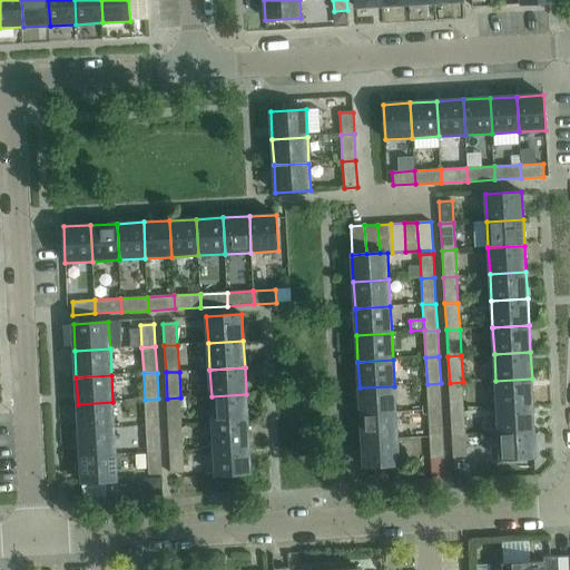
[(532,379),(495,381),(497,406),(533,405),(532,379)]
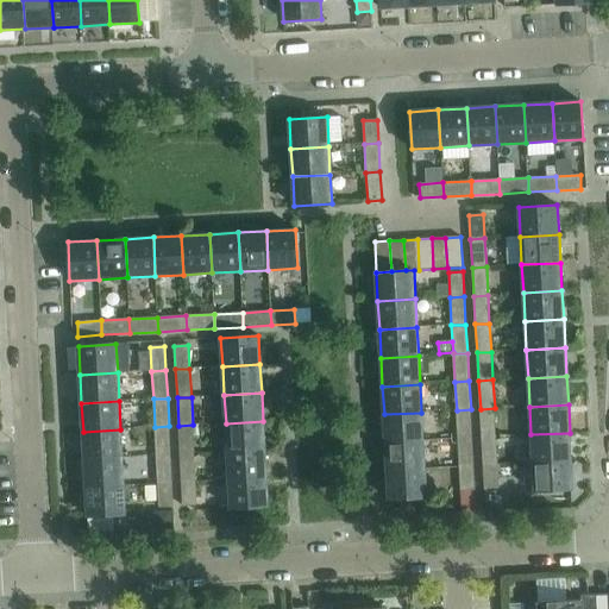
[(495,408),(481,409),(482,438),(496,437),(495,408)]
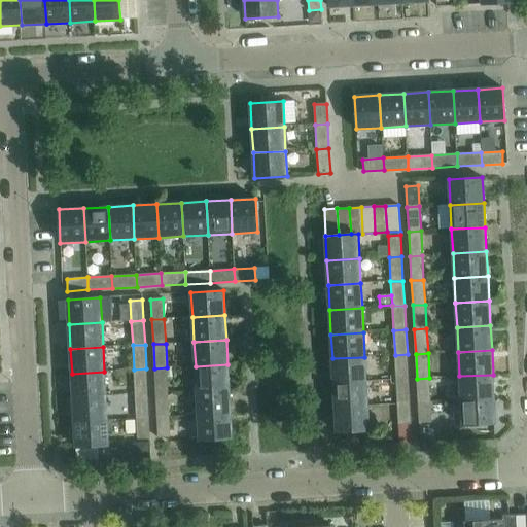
[(408,354),(395,355),(396,380),(409,379),(408,354)]
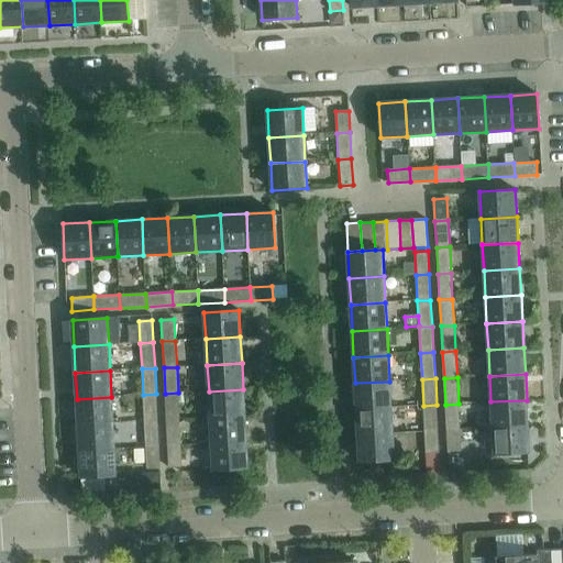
[(389,382),(355,383),(356,409),(392,407),(389,382)]
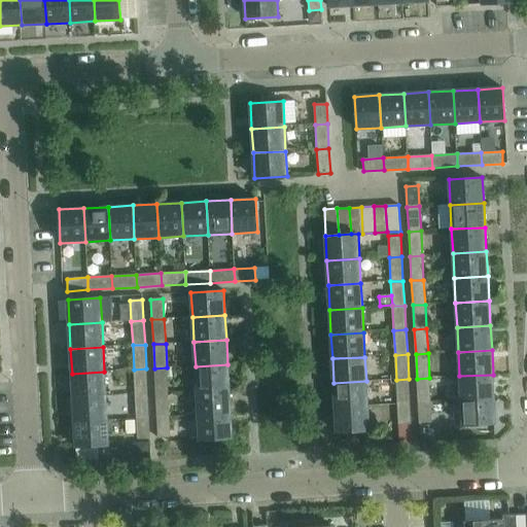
[(227,364),(196,366),(197,391),(230,389),(227,364)]
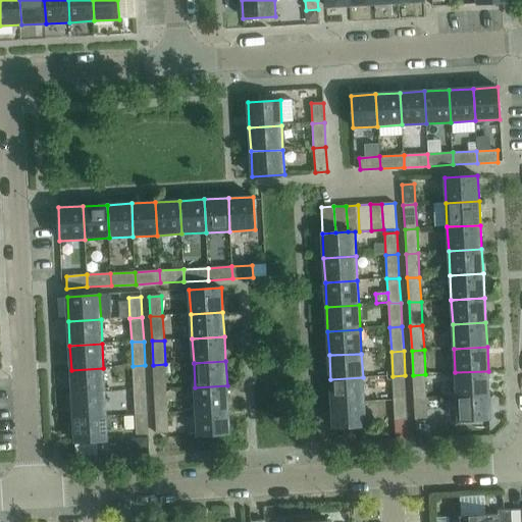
[(165,364),(153,365),(154,389),(166,388),(165,364)]
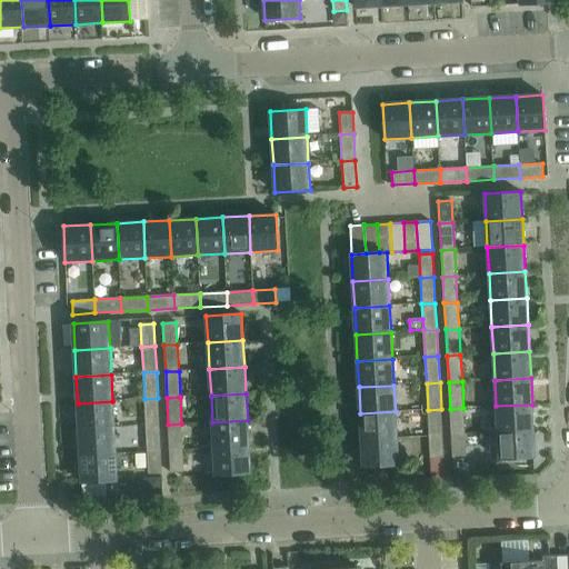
[(158,398),(145,399),(146,426),(159,425),(158,398)]
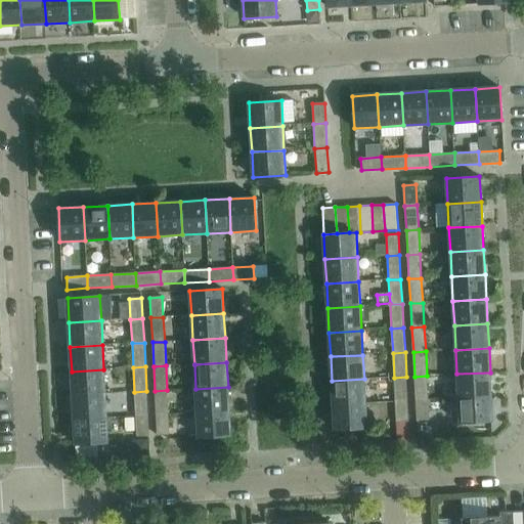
[(103,369),(72,372),(73,395),(105,393),(103,369)]
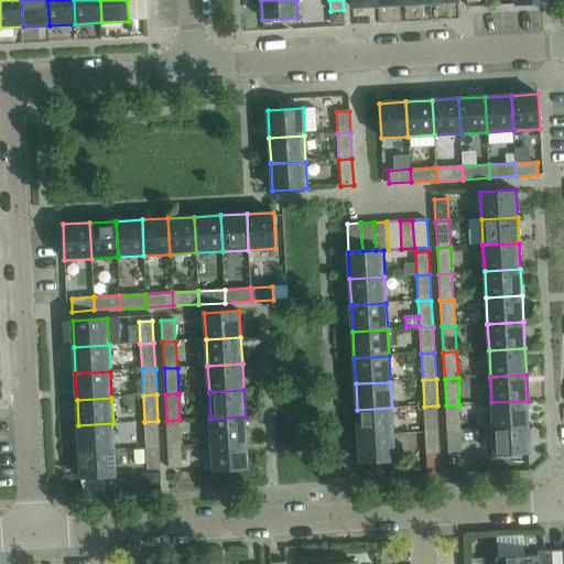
[(528,401),(491,402),(494,429),(529,426),(528,401)]
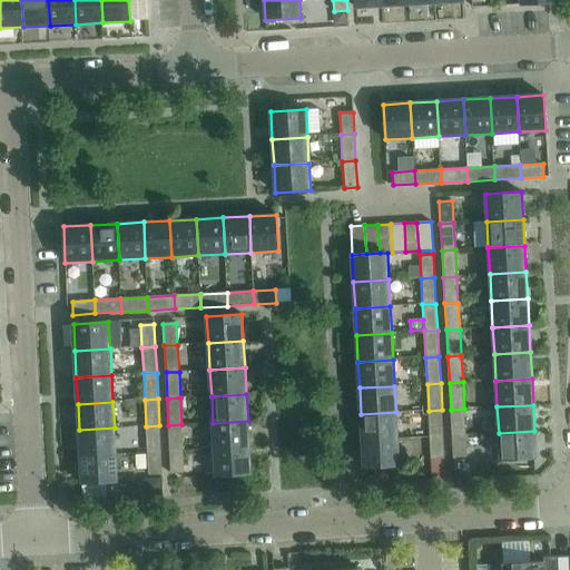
[(464,409),(451,410),(452,436),(465,435),(464,409)]
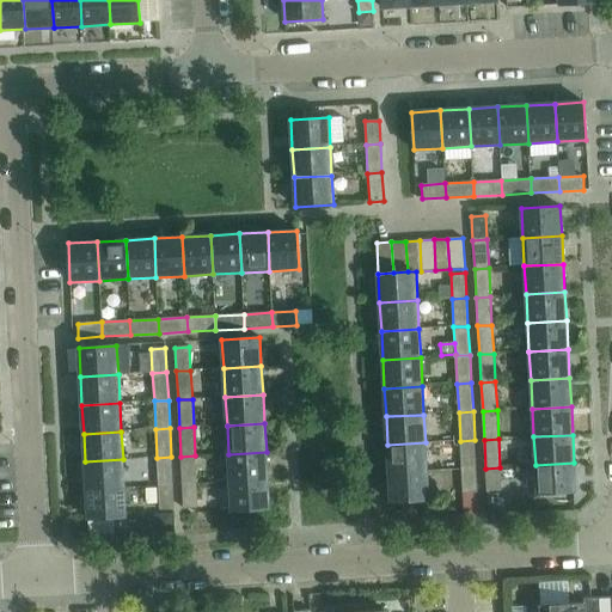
[(475,440),(460,441),(461,470),(476,469),(475,440)]
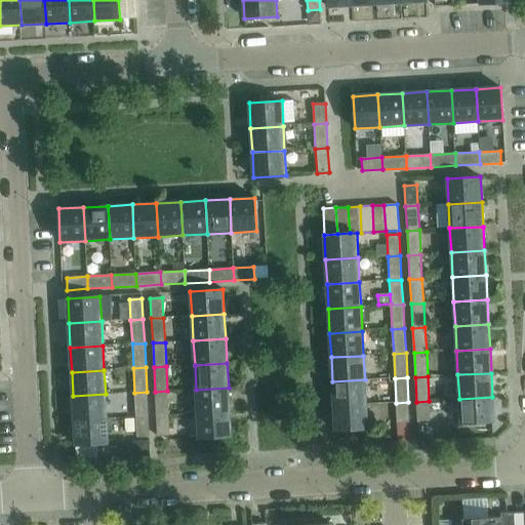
[(365,379),(332,381),(334,406),(366,404),(365,379)]
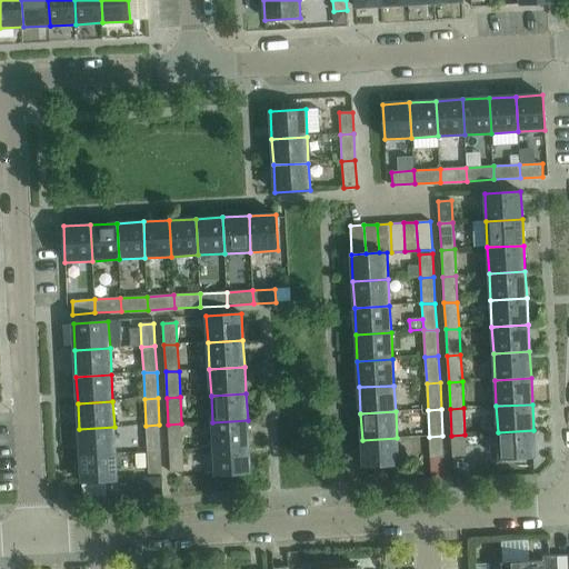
[(248,420),(212,422),(213,448),(249,446),(248,420)]
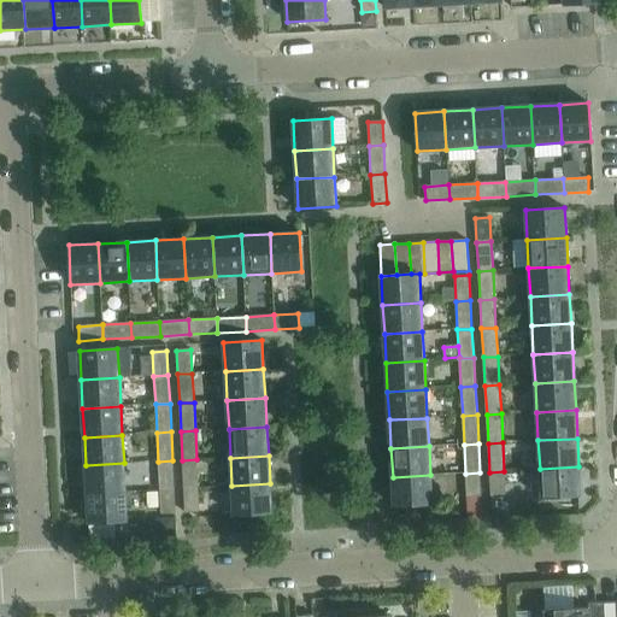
[(197,459),(182,460),(184,489),(199,488),(197,459)]
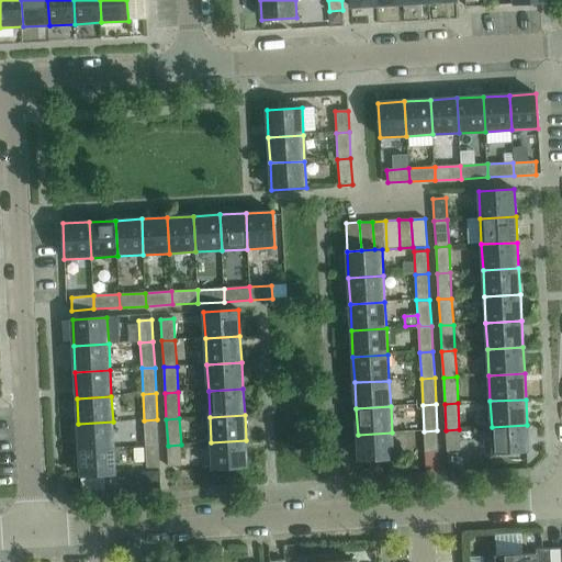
[(157,419),(144,420),(146,447),(159,446),(157,419)]
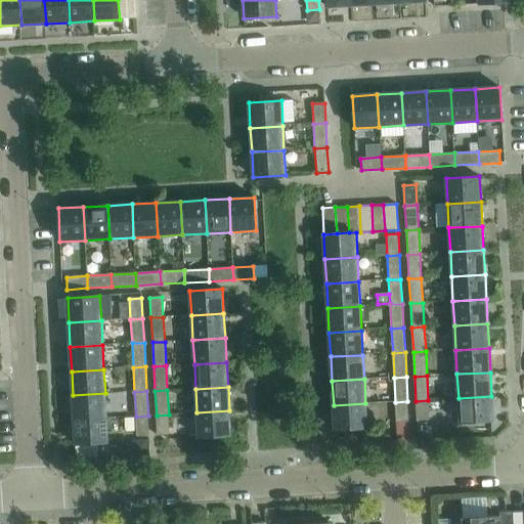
[(105,393),(73,395),(74,420),(106,418),(105,393)]
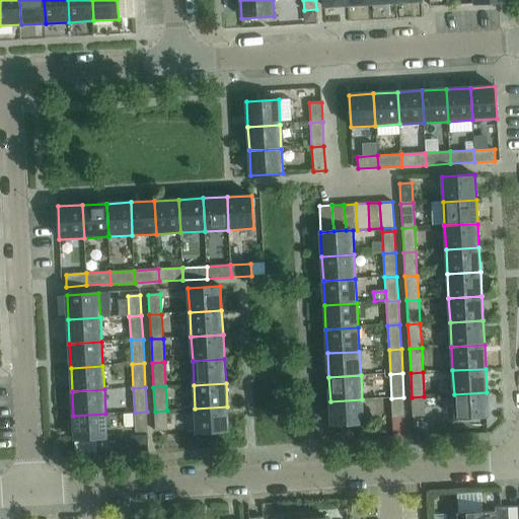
[(487,392),(454,394),(455,419),(489,418),(487,392)]
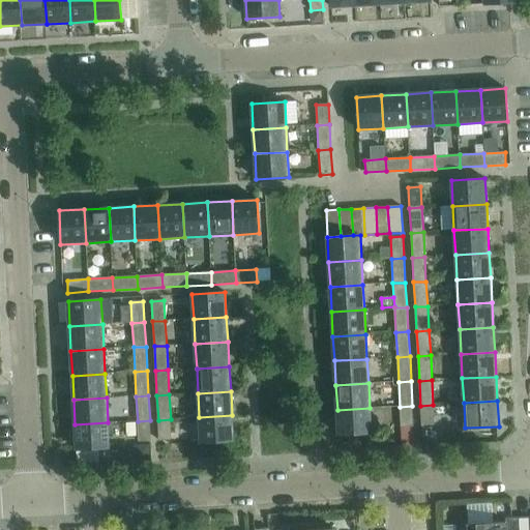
[(433,405),(420,406),(421,425),(434,425),(433,405)]
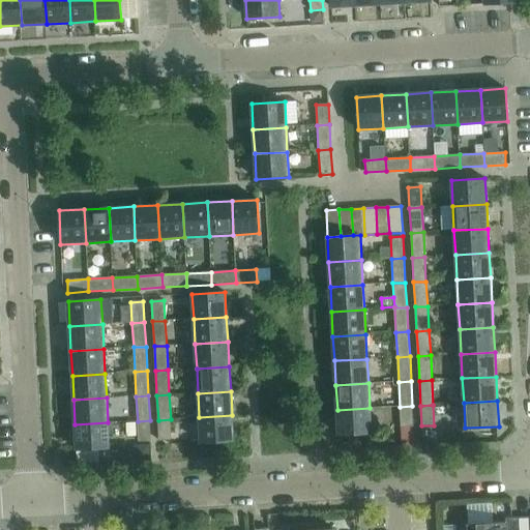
[(412,406),(400,407),(401,427),(413,427),(412,406)]
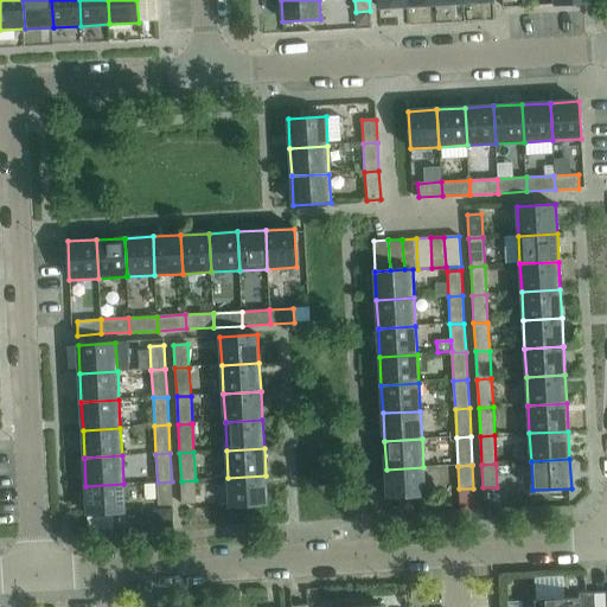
[(423,467),(387,470),(388,498),(426,496),(423,467)]
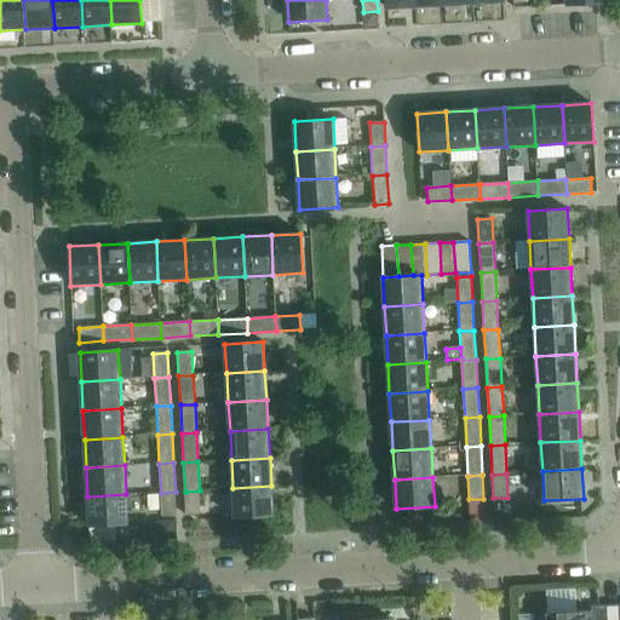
[(271,486),(233,488),(235,518),(274,516),(271,486)]
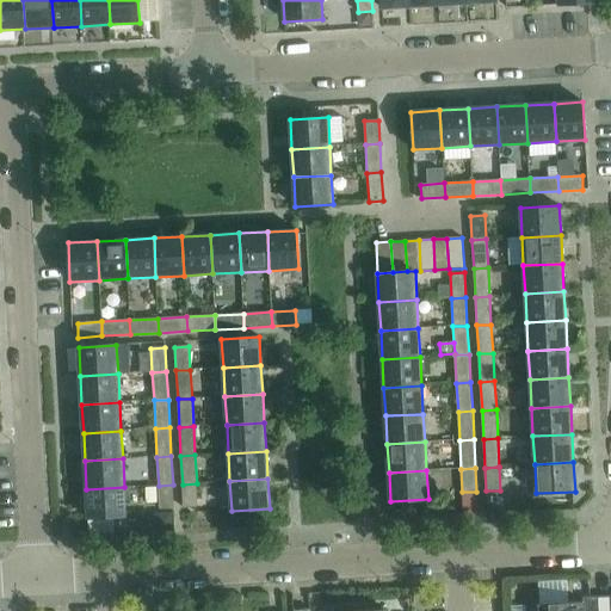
[(197,483),(183,485),(184,508),(198,507),(197,483)]
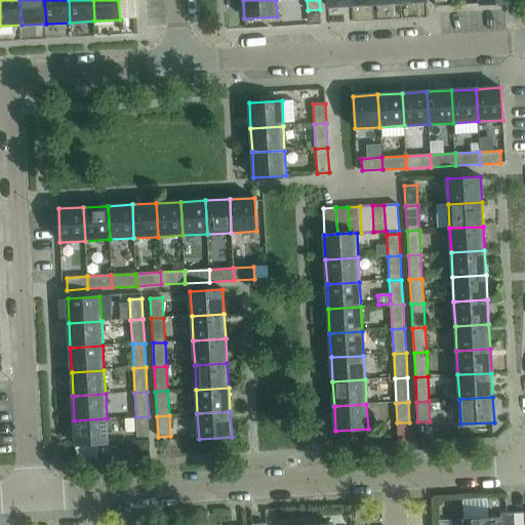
[(149,416),(136,417),(137,437),(150,437),(149,416)]
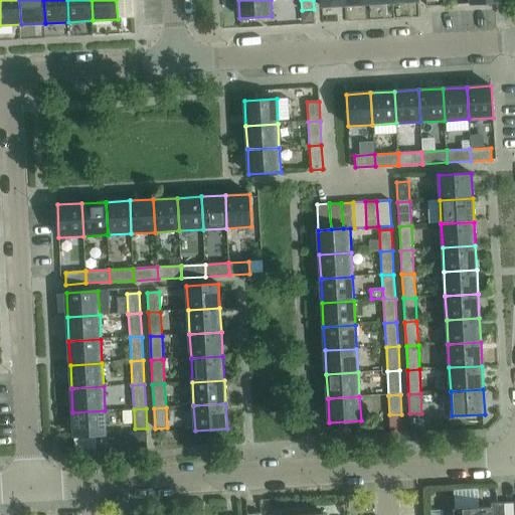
[(105,410),(72,412),(74,437),(107,436),(105,410)]
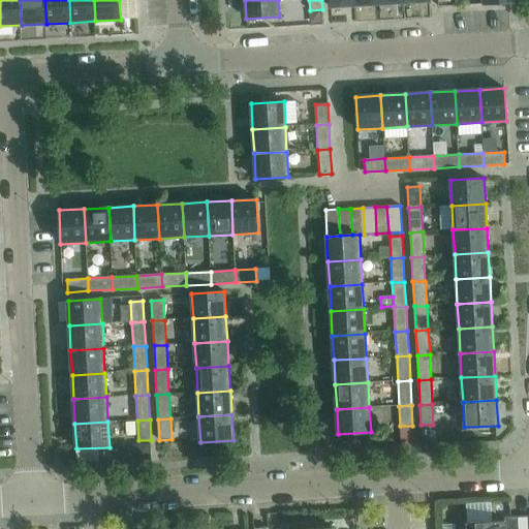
[(466,523),(466,528),(528,528),(528,516),(528,519),(528,528),(505,528),(505,521),(466,523)]
